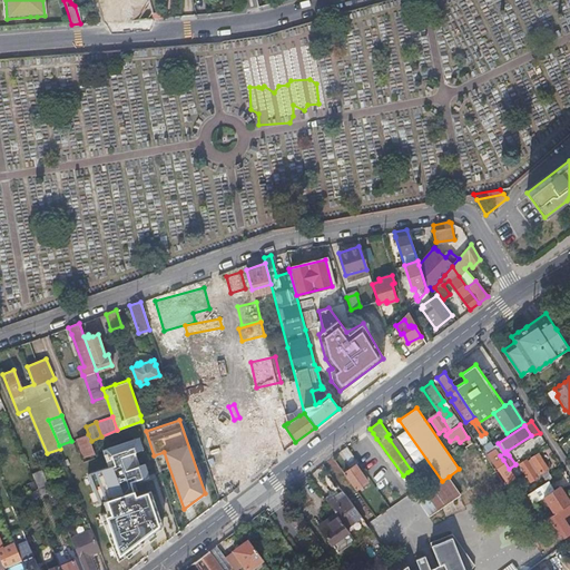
[(84,455),(95,452),(90,441),(91,441),(88,434),(77,438),(84,455)]
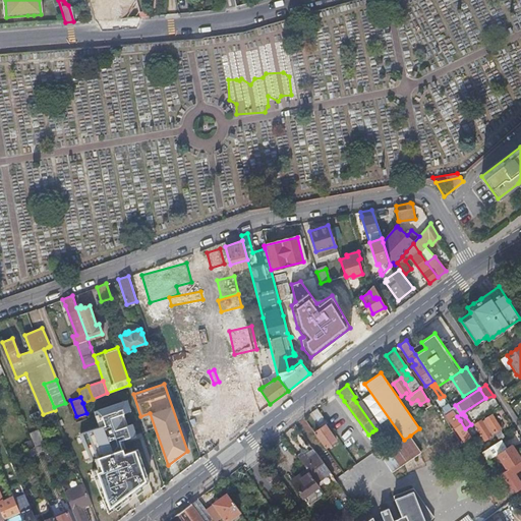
[(126,399),(96,409),(102,425),(93,428),(79,432),(90,459),(98,456),(102,465),(92,469),(108,511),(120,503),(125,499),(124,494),(125,494),(132,490),(133,491),(149,480),(137,448),(123,453),(122,447),(119,440),(135,433),(132,422),(127,424),(123,412),(130,410),(126,399)]
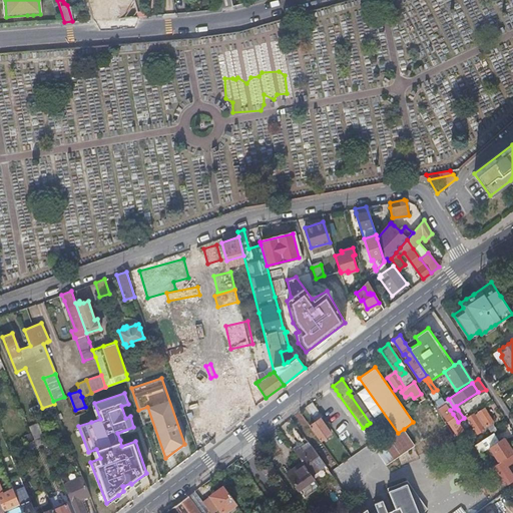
[(235,394),(202,403),(208,426),(242,417),(235,394)]
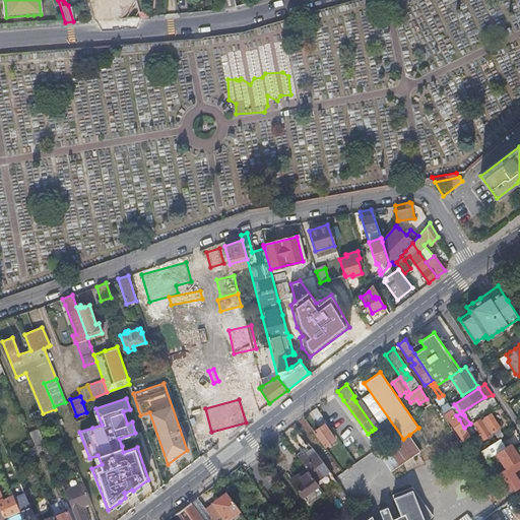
[(378,427),(360,399),(355,401),(375,429),(378,427)]
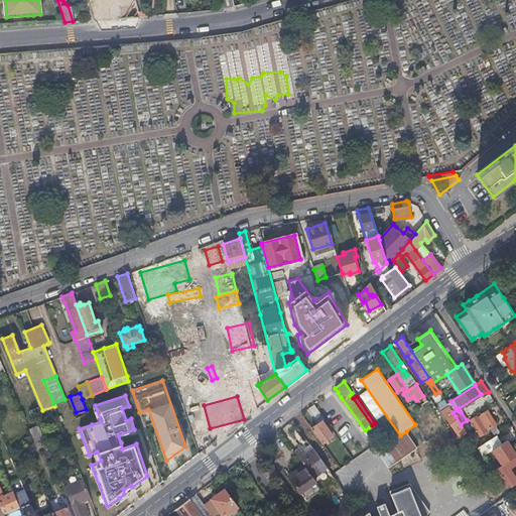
[(458,435),(466,431),(461,424),(456,416),(453,412),(448,406),(446,403),(441,396),(435,400),(439,406),(438,407),(441,411),(442,413),(445,411),(452,420),(448,422),(458,435)]
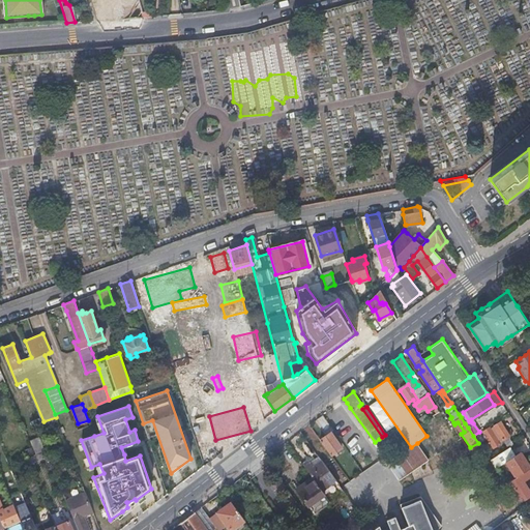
[(316,420),(324,433),(330,428),(323,416),(316,420)]
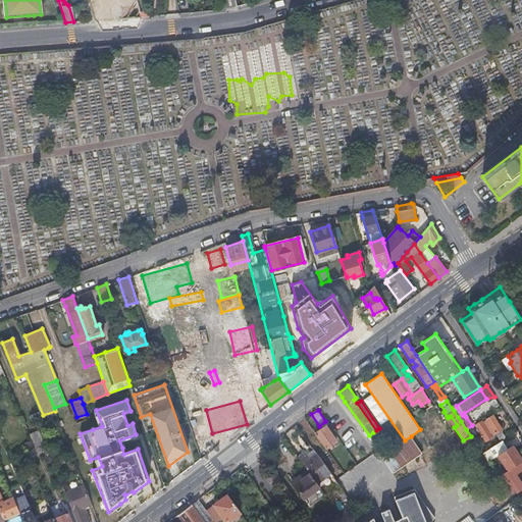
[(481,419),(472,425),(483,442),(492,436),(491,434),(493,433),(501,429),(492,415),(485,419),(482,421),(481,419)]
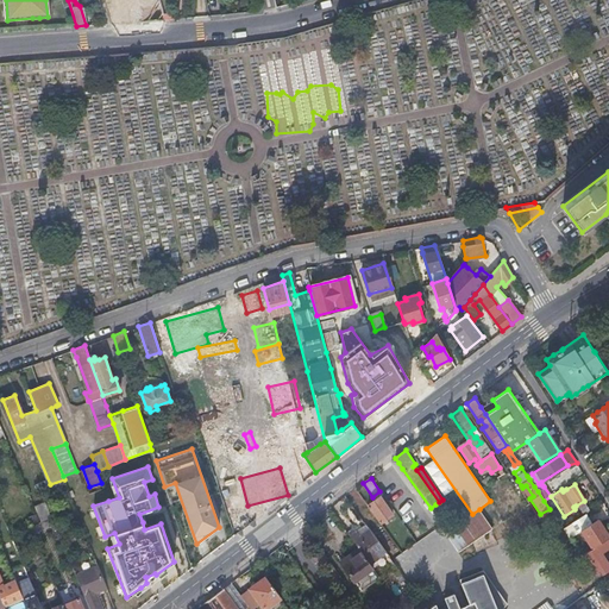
[(522,488),(529,498),(533,496),(526,485),(522,488)]
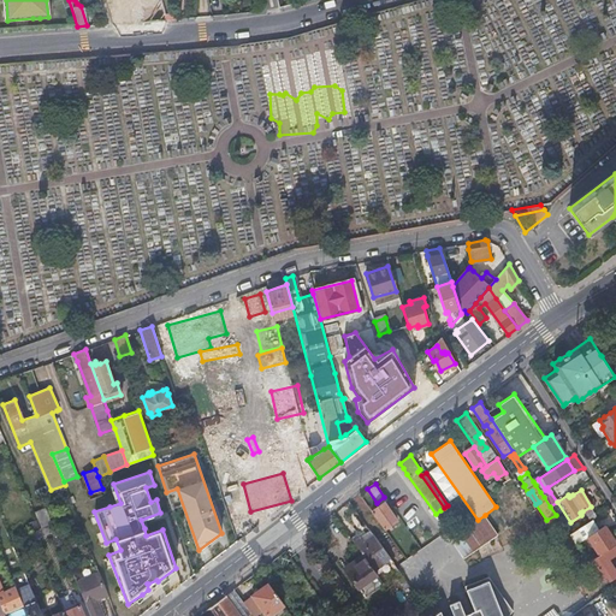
[(379,507),(371,511),(373,515),(375,517),(384,529),(397,519),(385,502),(379,507)]
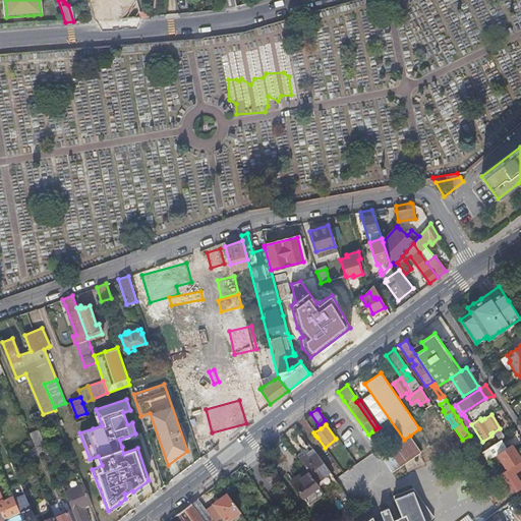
[(368,435),(373,443),(385,435),(379,427),(375,429),(372,431),(368,435)]
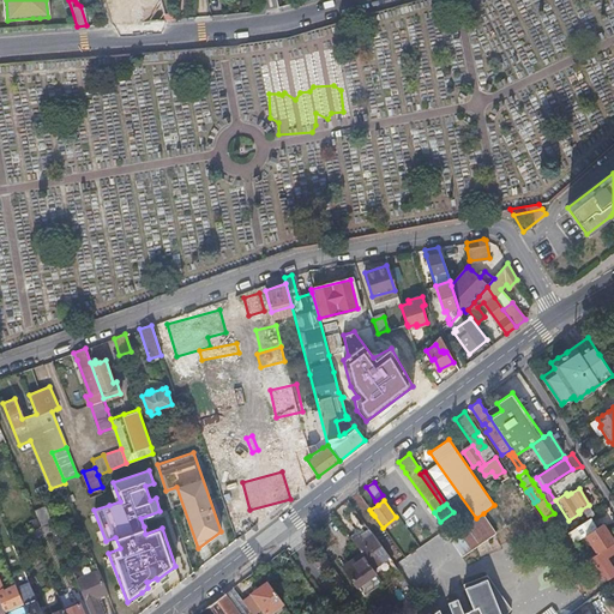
[(34,510),(41,527),(52,522),(46,505),(34,510)]
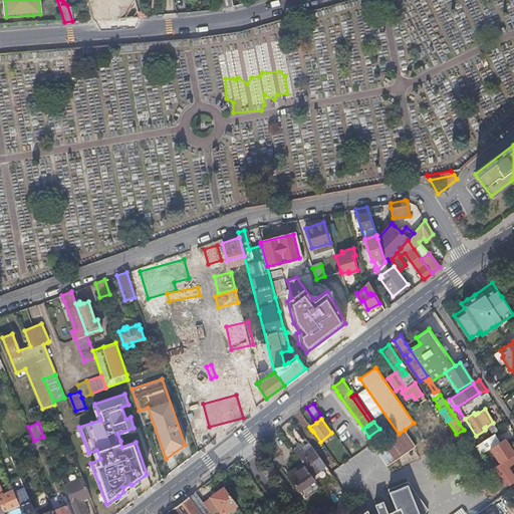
[(488,429),(491,435),(493,434),(498,430),(494,424),(488,429)]
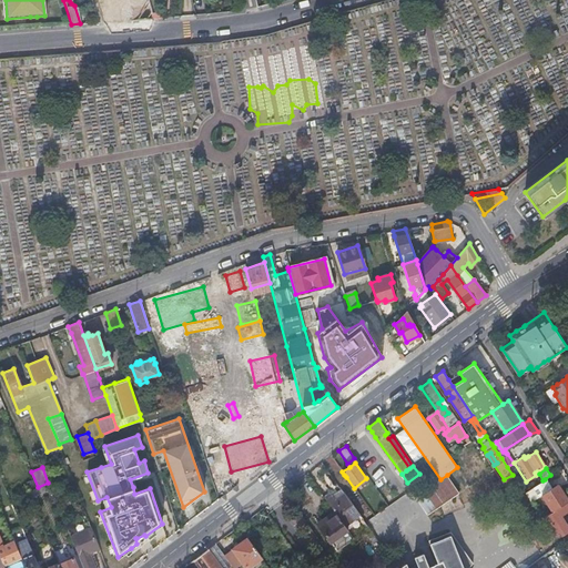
[(515,479),(505,487),(508,492),(519,485),(515,479)]
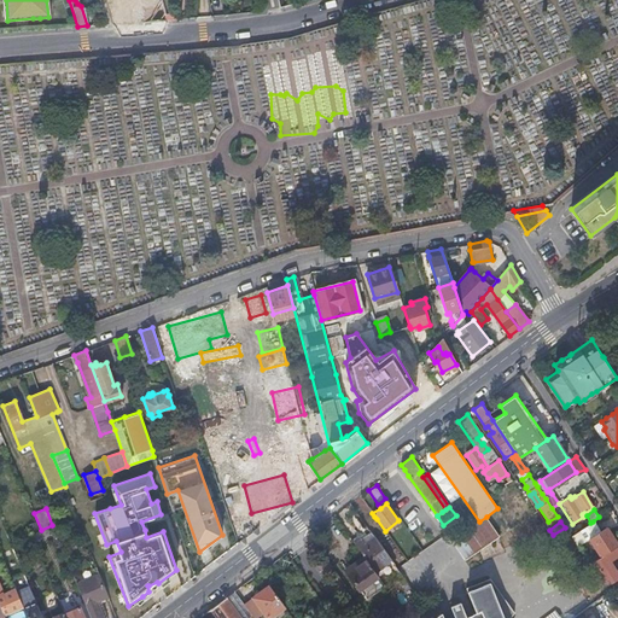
[(600,557),(616,547),(617,546),(606,528),(600,531),(593,522),(590,523),(579,530),(586,541),(588,538),(600,557)]
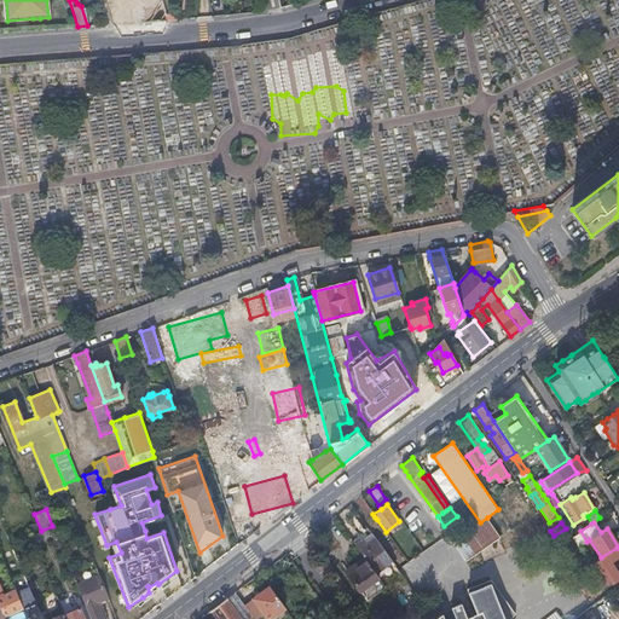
[(30,536),(35,545),(46,541),(45,538),(56,533),(52,526),(41,531),(30,534),(30,536)]
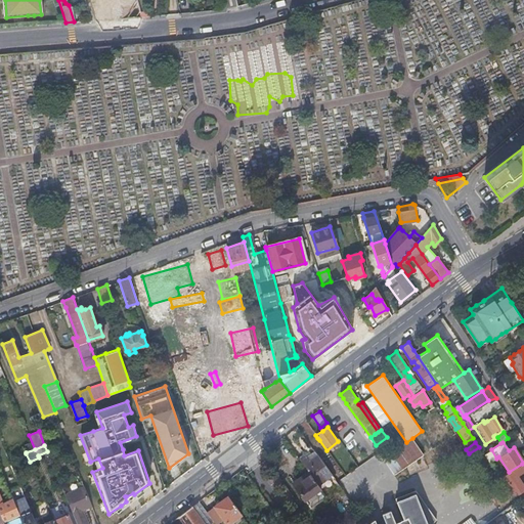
[(318,456),(313,450),(305,455),(310,463),(318,456)]
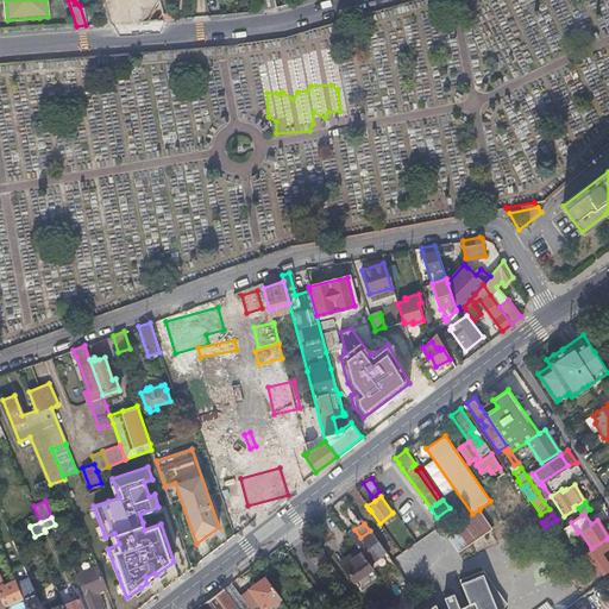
[(357,548),(370,565),(385,553),(383,550),(370,531),(360,538),(355,529),(347,535),(357,548)]
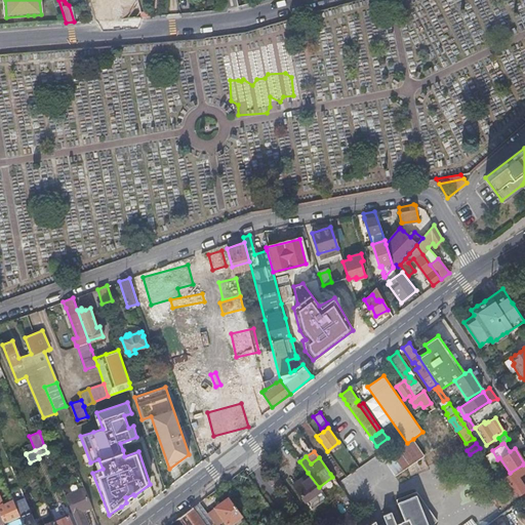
[(505,485),(508,490),(512,487),(517,496),(524,490),(524,487),(518,476),(524,471),(524,469),(523,465),(510,473),(500,479),(505,485)]
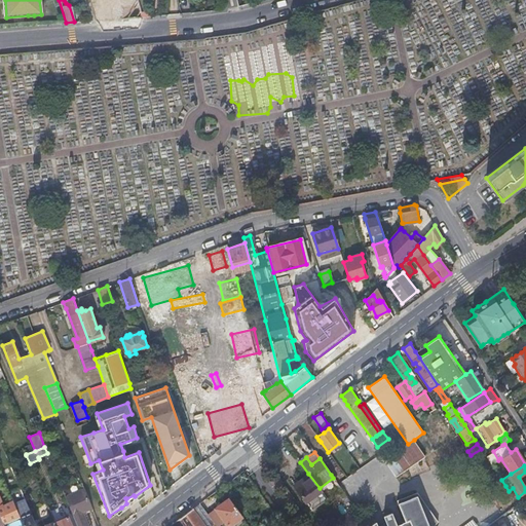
[(320,488),(308,474),(293,485),(311,511),(327,499),(320,488)]
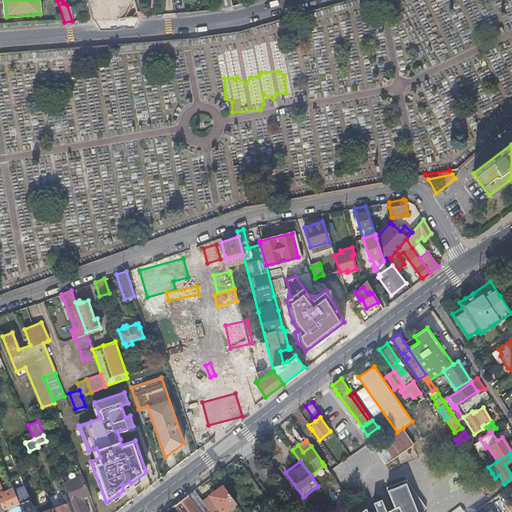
[(63,481),(75,511),(86,511),(81,498),(90,495),(84,481),(82,474),(63,481)]
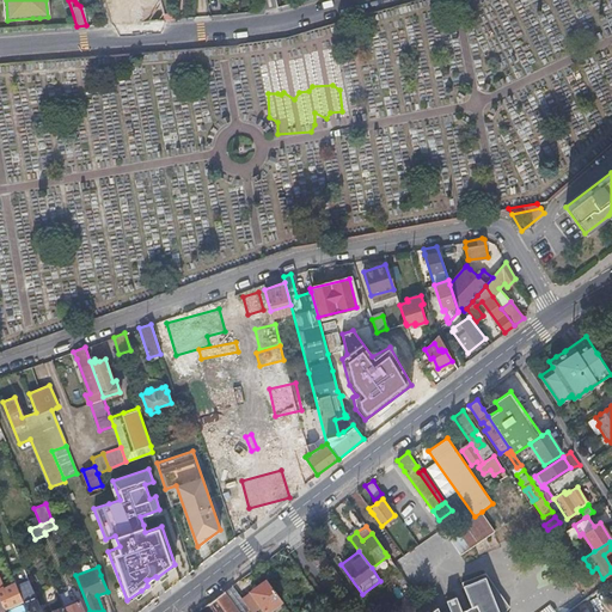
[(505,611),(512,606),(485,573),(461,582),(472,606),(461,610),(457,595),(446,600),(451,611),(440,611),(438,607),(430,611),(505,611)]
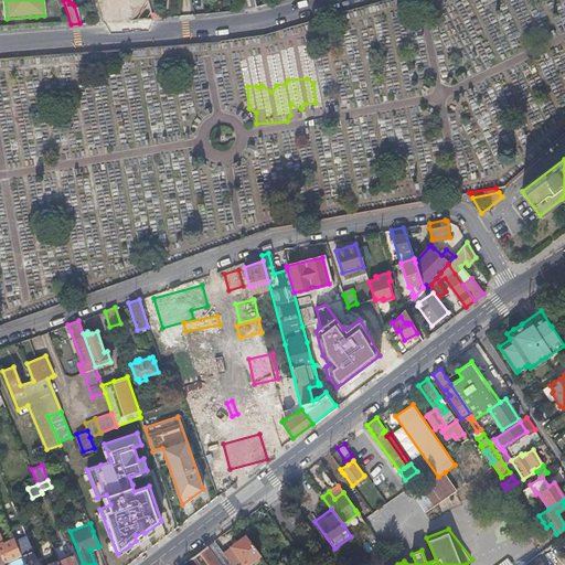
[(21,555),(25,564),(39,564),(33,550),(27,534),(14,540),(21,555)]
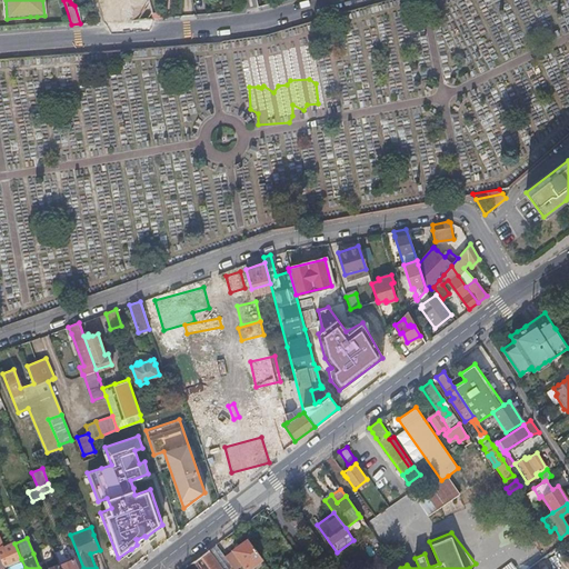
[(247,539),(223,556),(232,568),(233,568),(242,563),(247,568),(261,559),(247,539)]
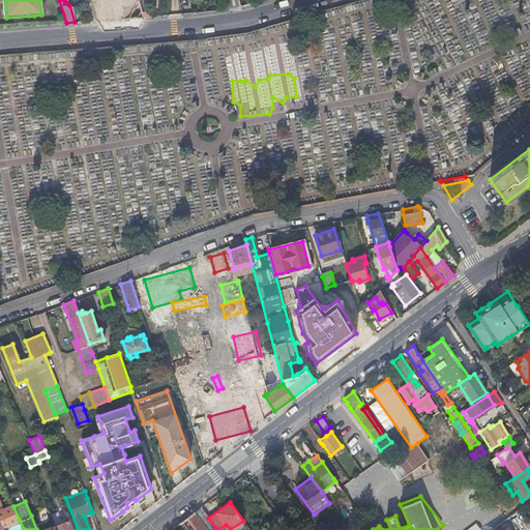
[(0,520),(3,528),(20,521),(13,506),(13,504),(2,508),(0,503),(0,520)]
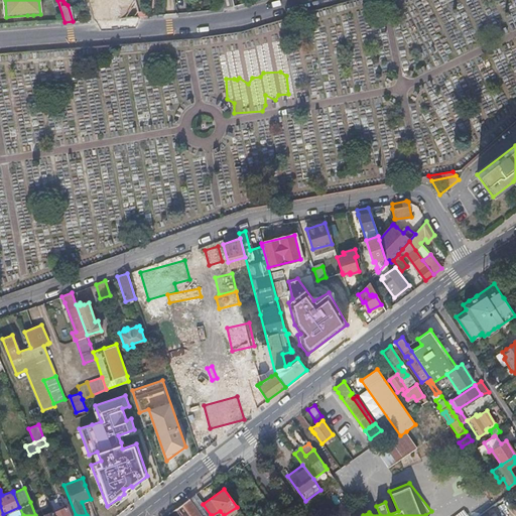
[(174,509),(179,515),(211,515),(203,504),(195,494),(174,509)]
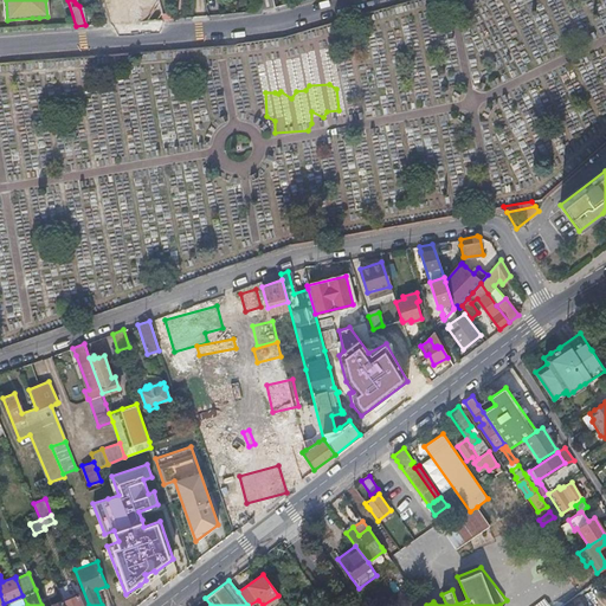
[(83,605),(78,594),(63,600),(65,605),(83,605)]
